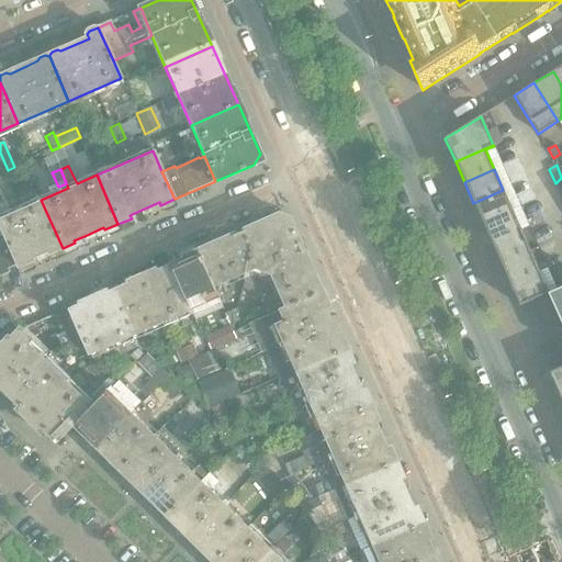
[(512,211),(503,190),(473,203),(483,223),(512,211)]
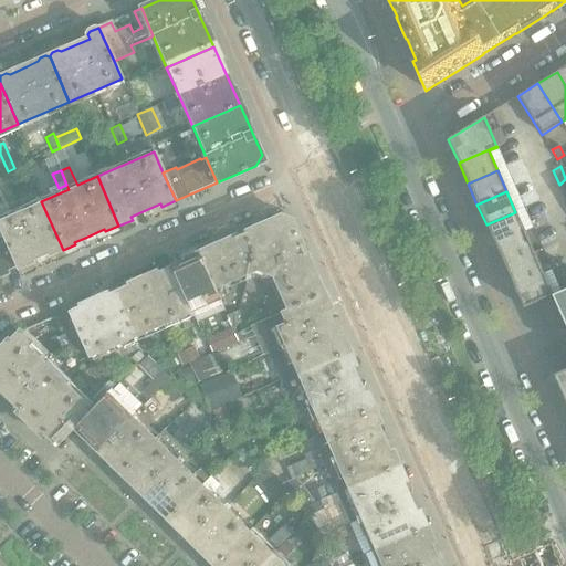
[(63,250),(41,201),(0,219),(0,226),(18,265),(19,270),(33,263),(32,261),(49,253),(50,257),(63,250)]
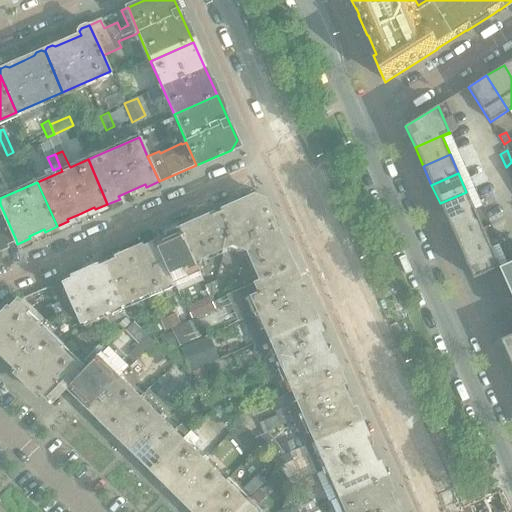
[(475,210),(466,192),(440,203),(448,222),(475,210)]
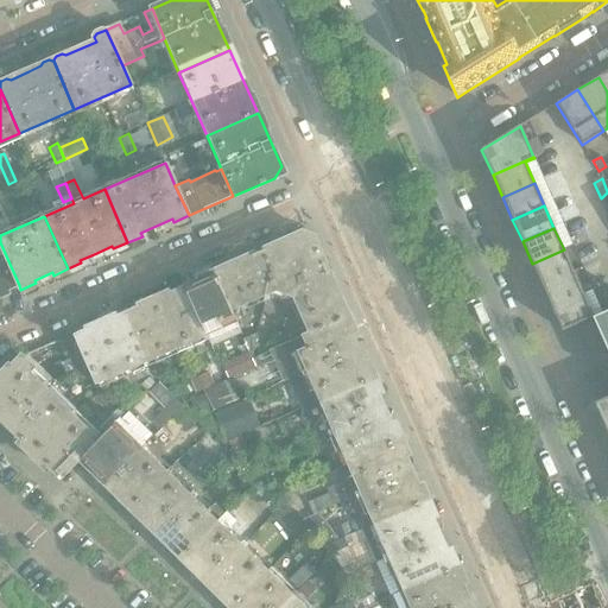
[(346,312),(327,268),(312,238),(302,233),(261,251),(273,279),(268,282),(265,296),(266,296),(261,315),(282,322),(293,298),(308,329),(346,312)]
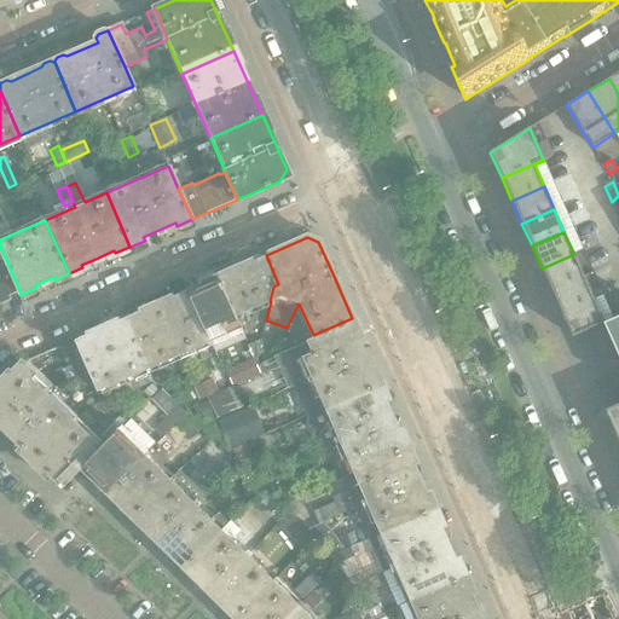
[(19,290),(0,247),(0,304),(10,300),(7,295),(19,290)]
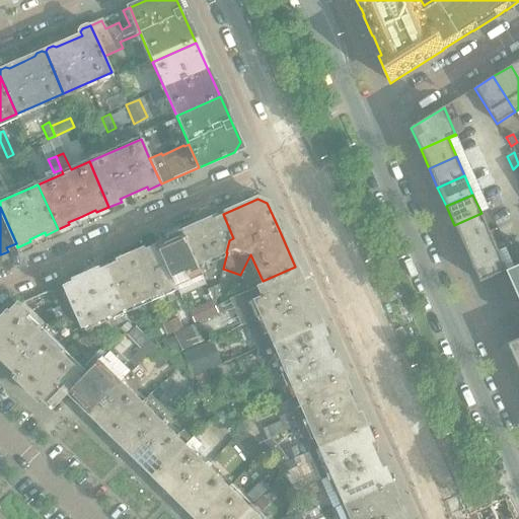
[(490,232),(482,213),(454,225),(462,244),(490,232)]
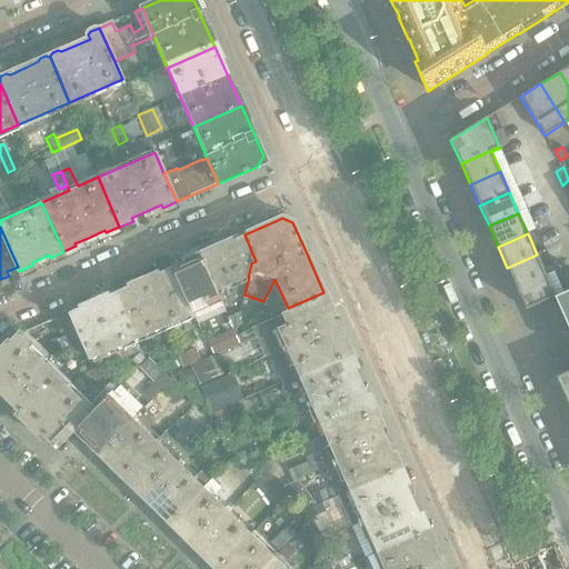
[(251,263),(256,261),(245,235),(200,255),(217,291),(248,277),(251,263)]
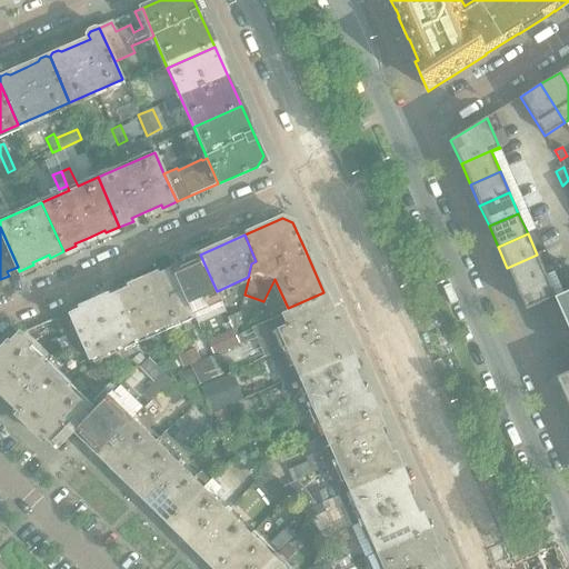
[(222,303),(217,291),(200,255),(187,260),(188,263),(158,277),(157,273),(143,280),(166,329),(222,303)]
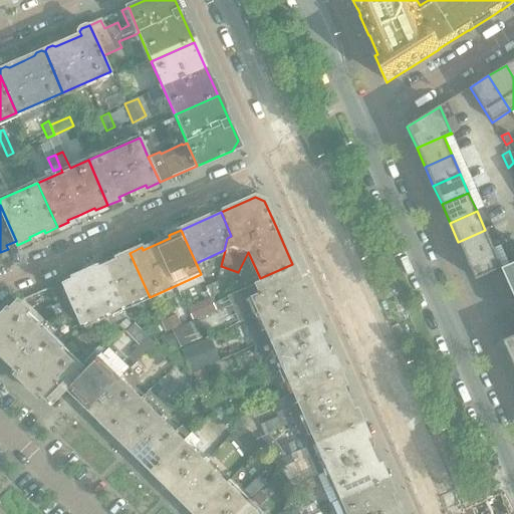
[(493,248),(485,230),(458,242),(466,260),(493,248)]
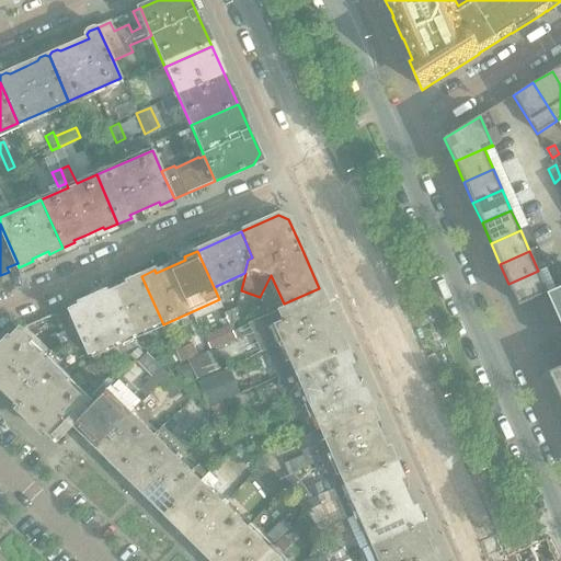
[(548,293),(547,292),(538,271),(508,284),(518,306),(547,293),(548,293)]
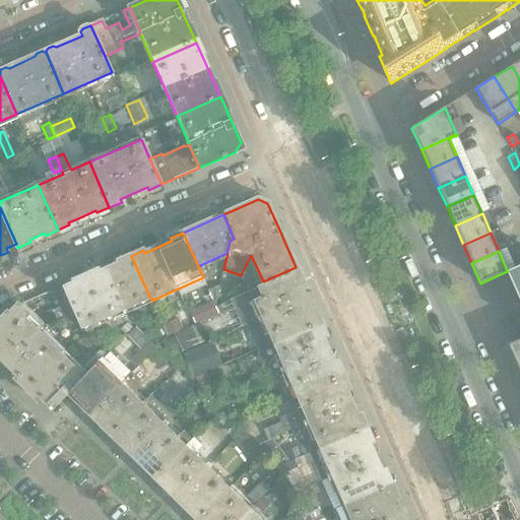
[(151,301),(131,256),(119,261),(120,263),(104,270),(99,273),(98,270),(86,275),(106,321),(151,301)]
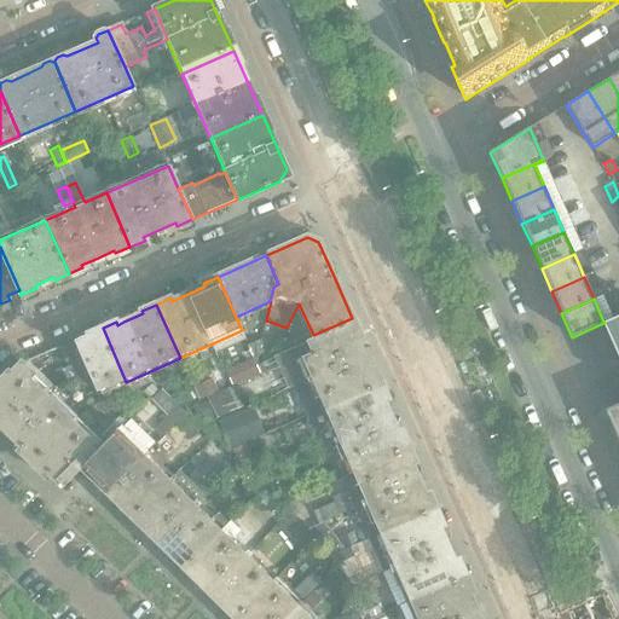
[(613,358),(614,362),(618,371),(618,314),(603,322),(605,323),(603,323),(606,330),(607,333),(603,335),(605,340),(613,358)]
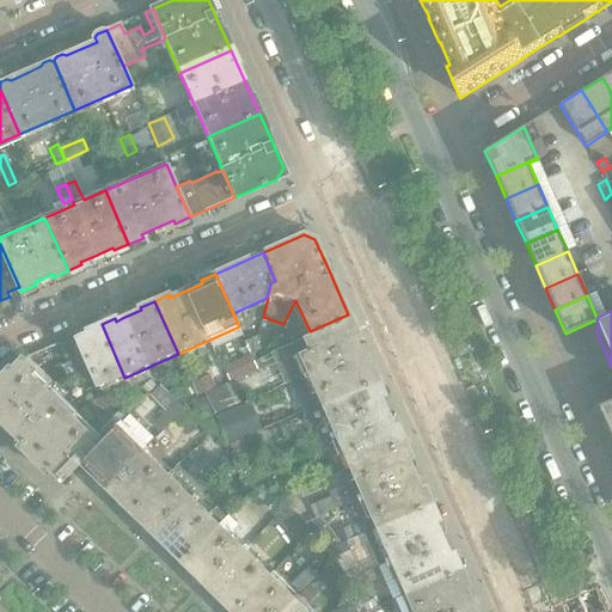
[(304,340),(271,354),(285,384),(285,385),(307,374),(320,404),(320,405),(378,380),(371,366),(366,367),(361,356),(360,352),(357,347),(353,336),(356,334),(348,314),(310,331),(301,335),(304,340)]
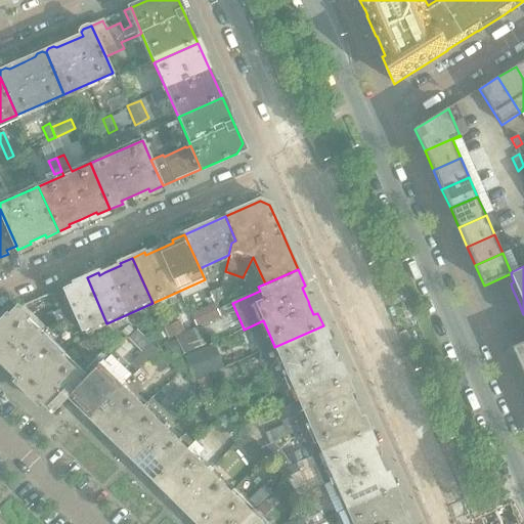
[(106,323),(87,277),(75,282),(76,286),(66,290),(80,320),(86,333),(106,323)]
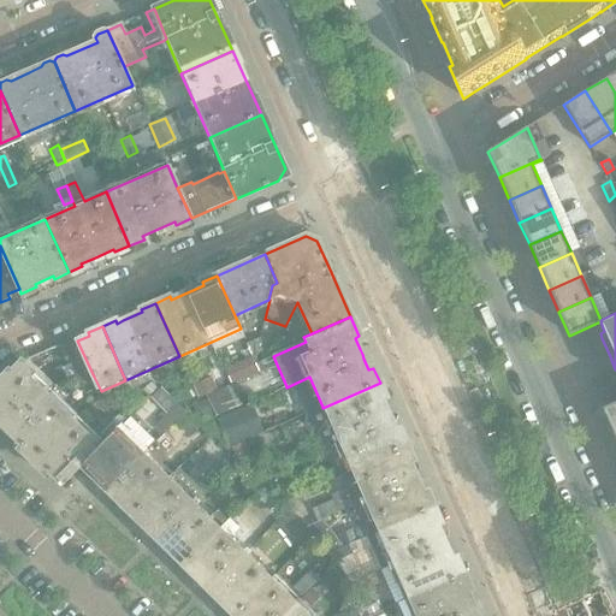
[(261,337),(247,343),(256,363),(261,337)]
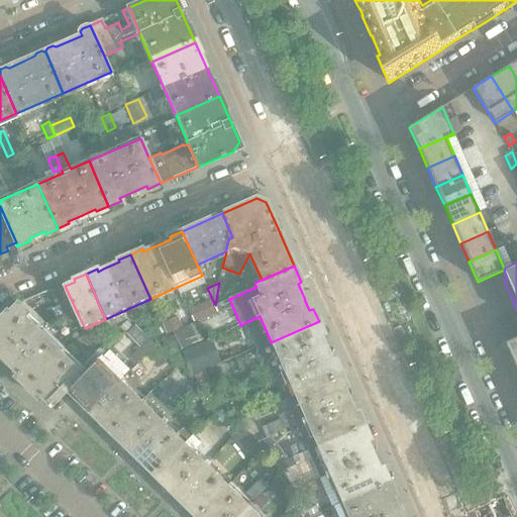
[(79,316),(65,286),(48,293),(56,308),(47,311),(52,321),(64,315),(68,322),(79,316)]
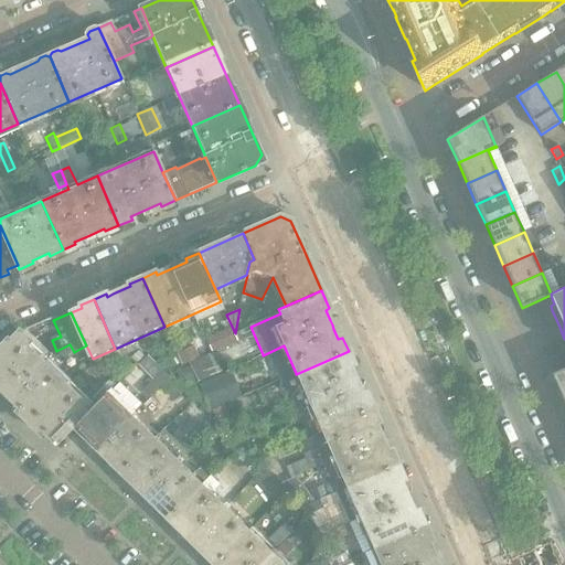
[(231,328),(206,339),(212,352),(236,341),(231,328)]
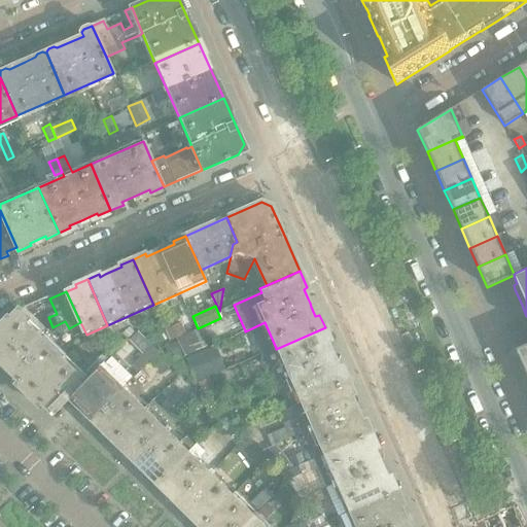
[(64,357),(40,335),(29,323),(31,320),(19,309),(0,327),(0,362),(20,382),(16,385),(27,395),(64,357)]
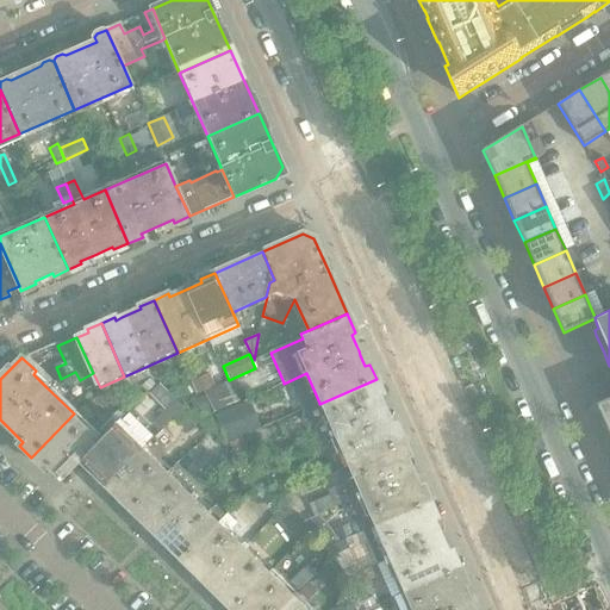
[(166,378),(161,367),(150,372),(156,383),(166,378)]
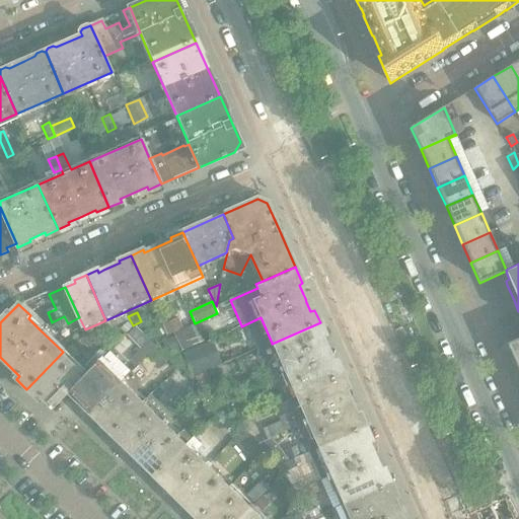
[(183,328),(178,317),(162,325),(167,336),(183,328)]
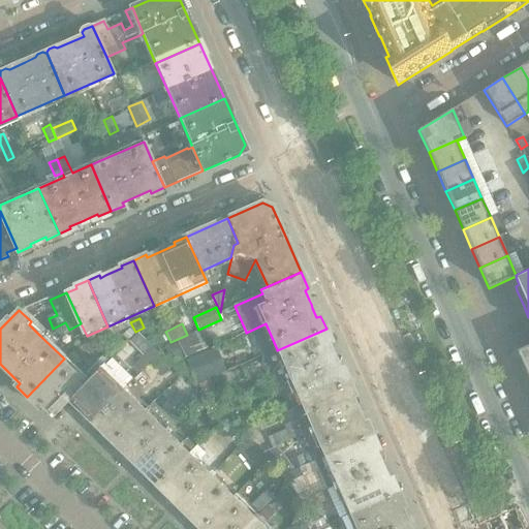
[(277,349),(261,356),(262,358),(274,383),(288,377),(289,377),(300,403),(349,380),(344,369),(340,371),(336,362),(334,358),(333,353),(329,343),(332,342),(327,329),(277,350),(277,349)]
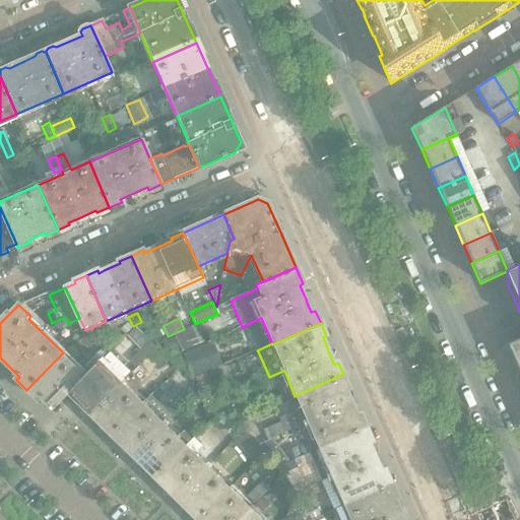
[(196,325),(174,334),(182,352),(204,342),(196,325)]
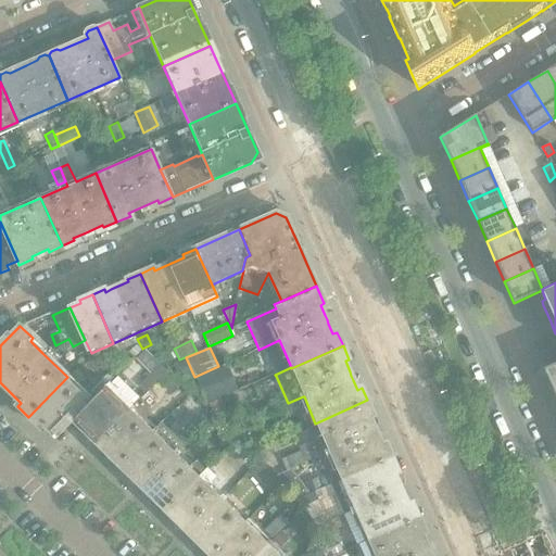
[(115,377),(124,368),(118,361),(109,369),(111,373),(115,377)]
